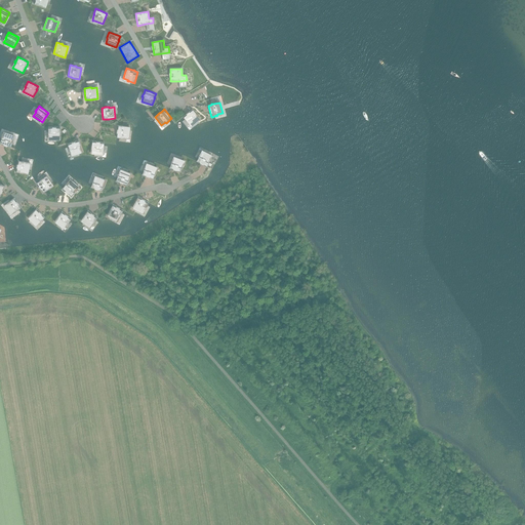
[(191,125),(193,124),(200,118),(196,114),(195,112),(192,109),(183,117),(185,119),(187,121),(187,122),(188,121),(191,125)]
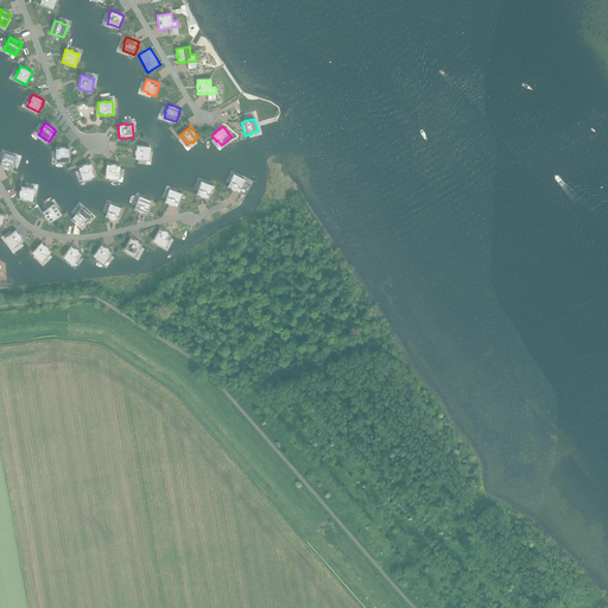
[(143,146),(140,146),(137,145),(134,159),(135,159),(138,159),(140,159),(140,160),(143,160),(143,159),(149,159),(149,157),(150,147),(143,146)]
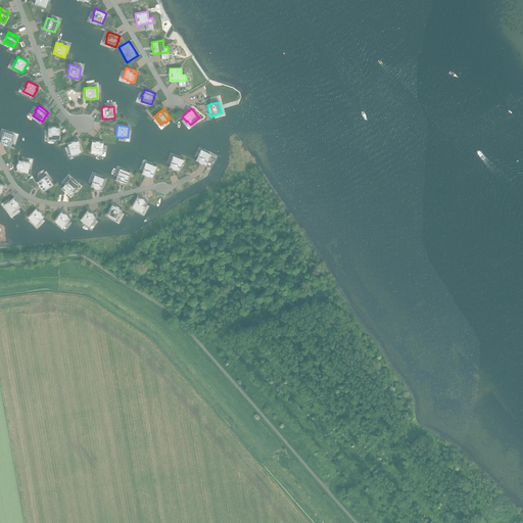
[(60,131),(60,127),(48,127),(48,130),(48,132),(49,132),(49,139),(56,139),(56,137),(59,137),(59,131),(60,131)]
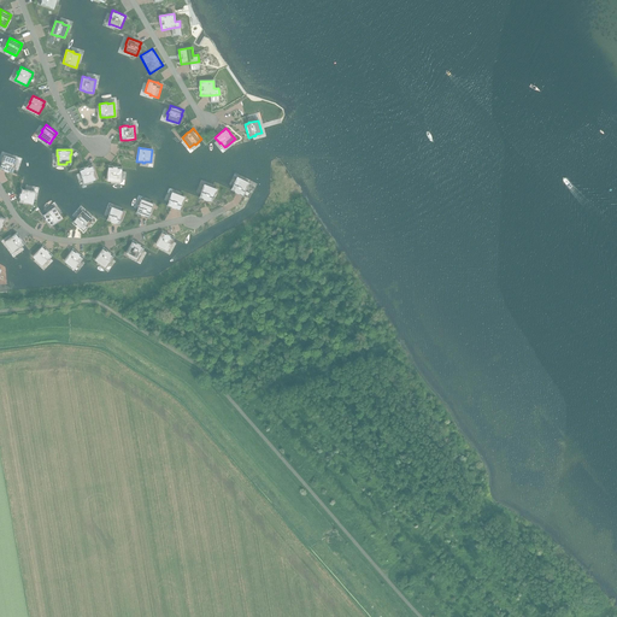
[(15,165),(16,160),(4,156),(1,163),(1,165),(0,166),(0,169),(12,174),(15,168),(16,166),(15,165)]
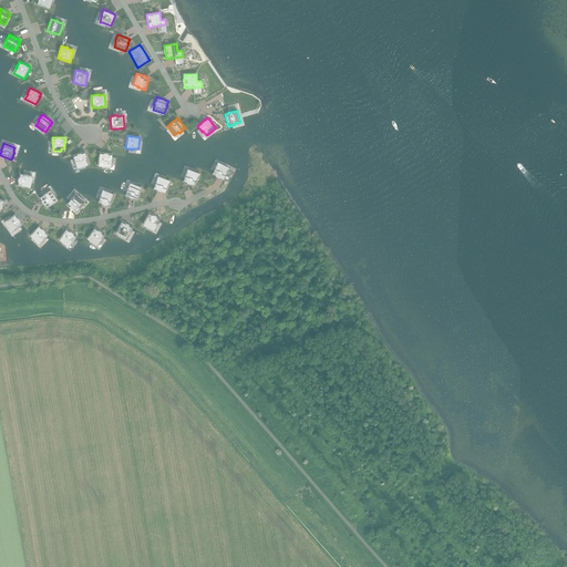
[(78,167),(80,166),(89,164),(86,157),(88,157),(86,155),(85,152),(73,155),(74,158),(74,161),(75,163),(76,162),(78,167)]
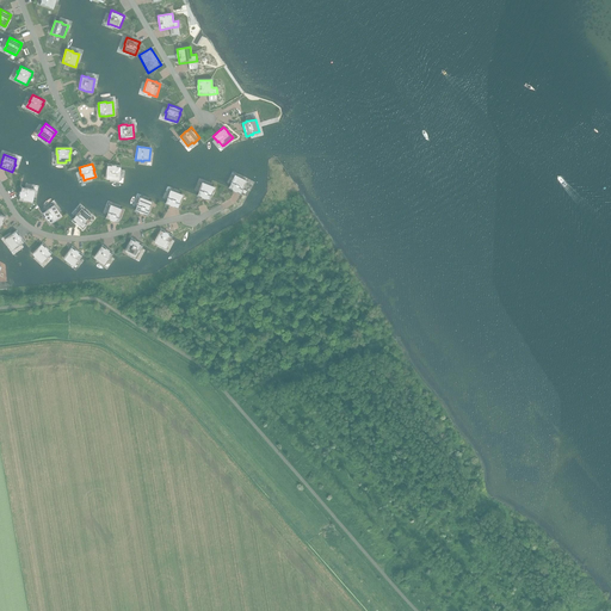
[(116,179),(118,179),(119,173),(121,173),(121,172),(121,168),(121,166),(107,164),(106,168),(106,171),(106,178),(116,179)]
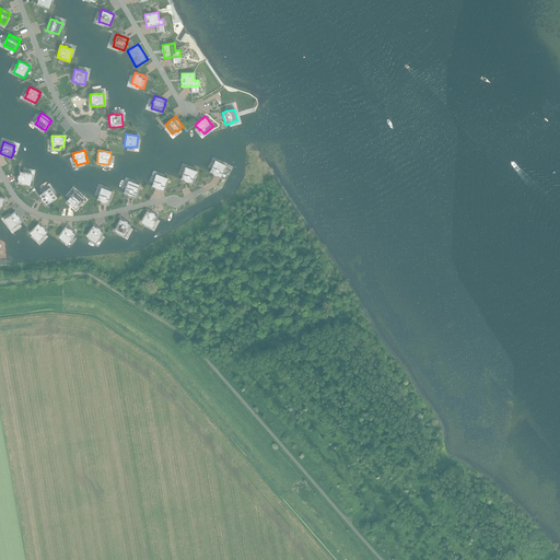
[(226,166),(216,162),(213,166),(212,165),(211,167),(211,168),(210,171),(209,172),(220,178),(222,174),(223,173),(226,166)]
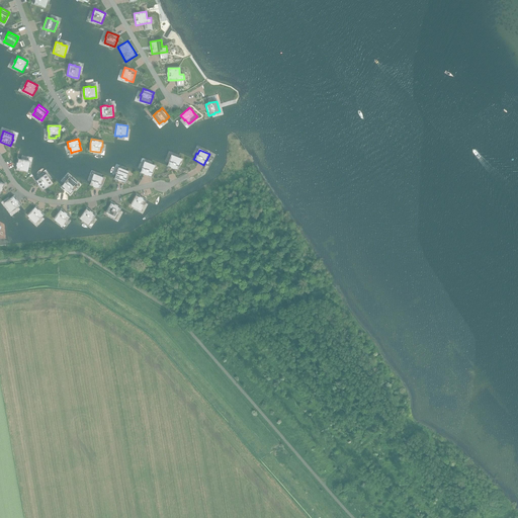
[(180,165),(182,160),(174,156),(172,156),(170,160),(169,160),(169,161),(168,163),(167,166),(178,170),(179,167),(180,165)]
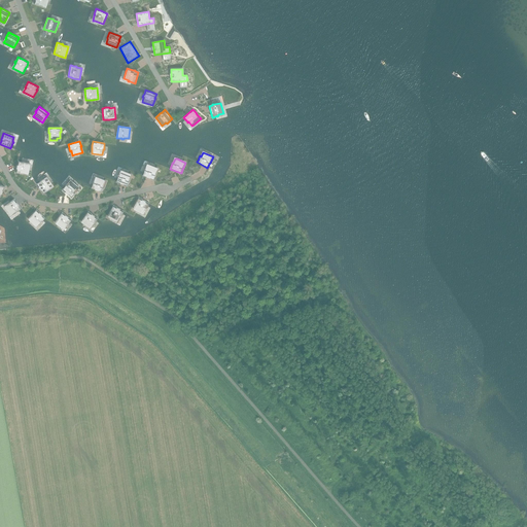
[(21,174),(22,174),(27,175),(29,166),(30,164),(25,163),(25,162),(23,162),(22,162),(19,161),(18,161),(15,173),(20,173),(21,174)]
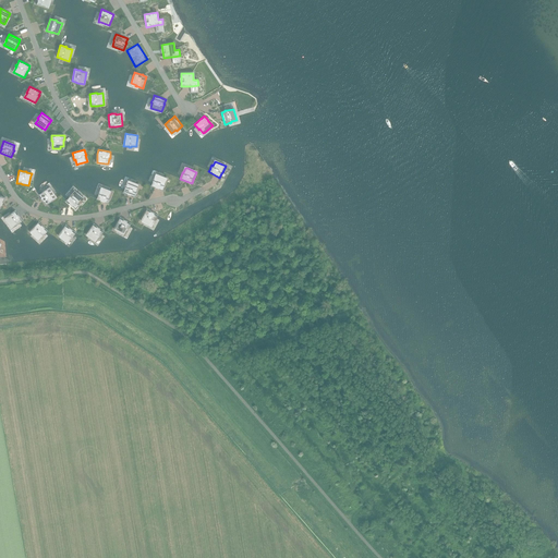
[(150,186),(162,191),(164,186),(165,186),(165,185),(167,179),(158,176),(156,174),(154,180),(154,179),(153,181),(152,182),(152,185),(150,186)]
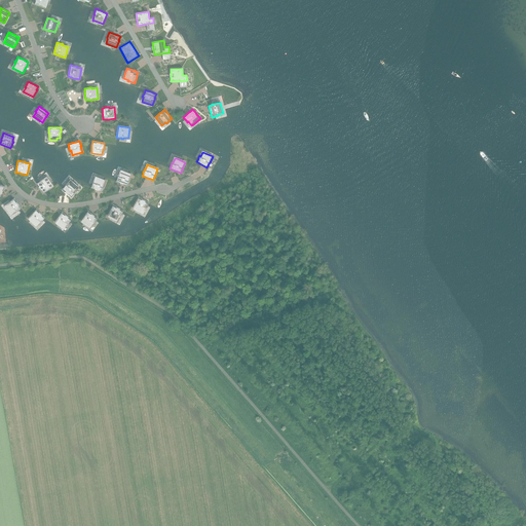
[(116,182),(126,186),(128,182),(129,181),(128,181),(132,175),(122,172),(121,171),(119,176),(118,175),(117,177),(117,178),(116,181),(116,182)]
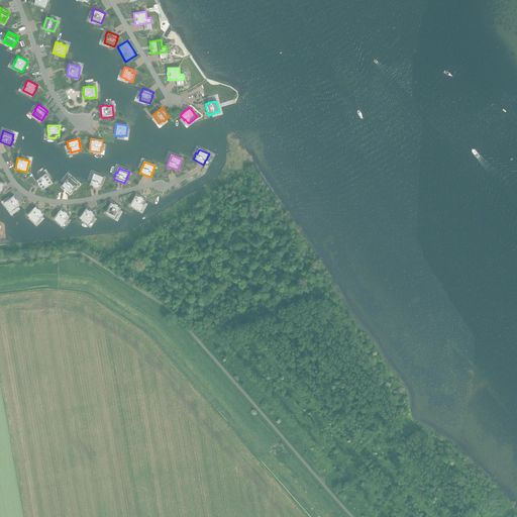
[(104,178),(94,174),(92,179),(91,179),(91,180),(91,181),(90,184),(89,185),(100,189),(101,186),(102,184),(104,178)]
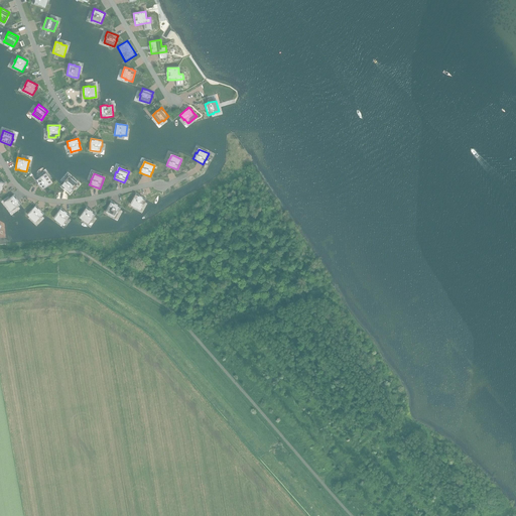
[(45,187),(47,186),(46,186),(51,182),(46,175),(45,174),(41,176),(39,177),(38,178),(36,179),(35,180),(42,189),(45,187)]
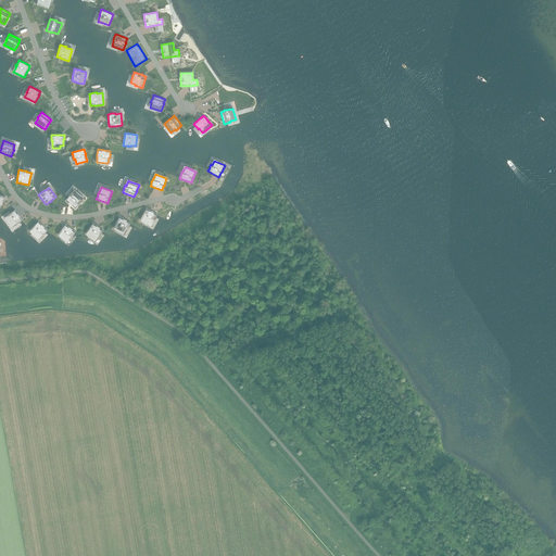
[(84,199),(75,191),(71,194),(70,196),(67,198),(65,200),(75,207),(78,205),(79,203),(84,199)]
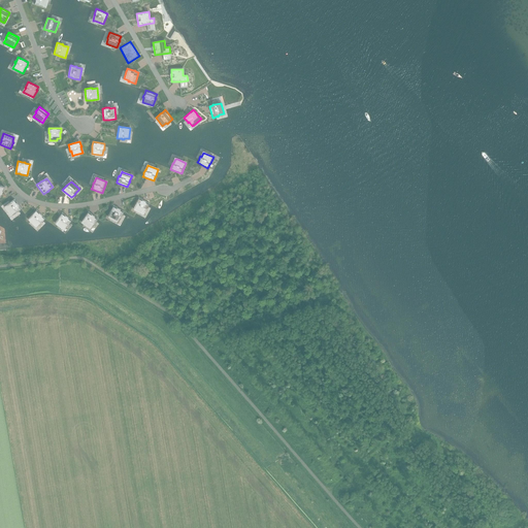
[(143,213),(145,209),(146,209),(147,208),(146,208),(147,206),(150,203),(139,198),(137,201),(136,203),(133,208),(143,213)]
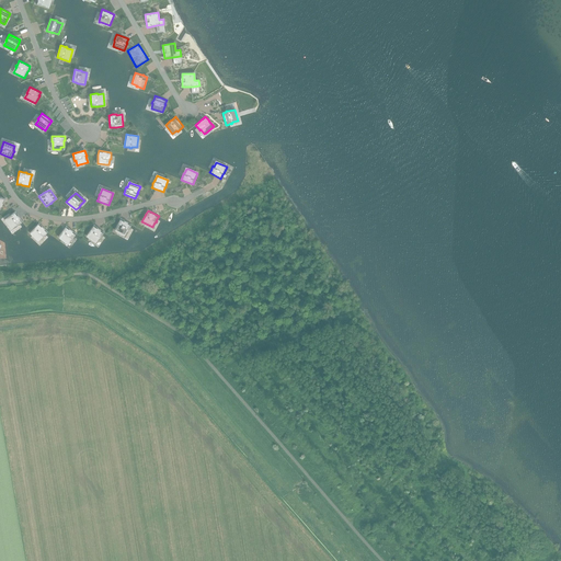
[(23,221),(15,212),(11,214),(12,215),(7,218),(9,220),(7,221),(12,229),(18,225),(23,221)]
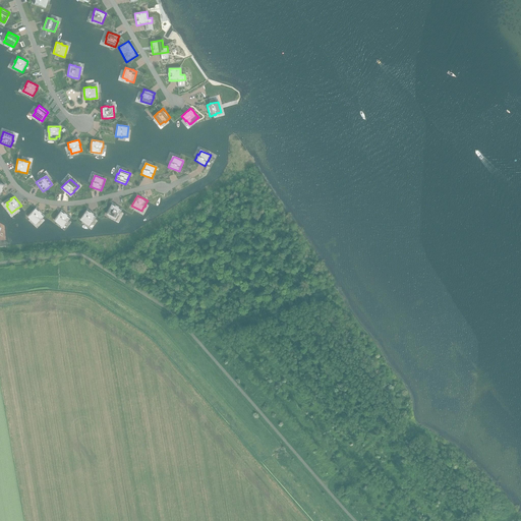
[(106,214),(116,219),(118,214),(119,215),(120,214),(120,213),(121,211),(122,209),(112,203),(110,207),(109,208),(106,214)]
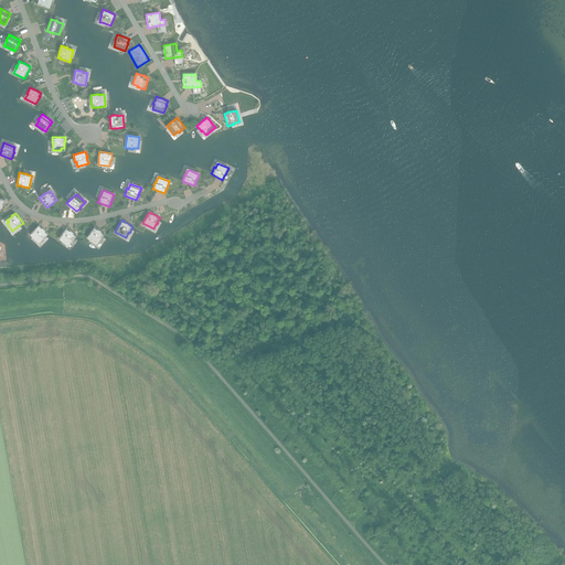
[(44,237),(49,234),(39,225),(36,227),(34,228),(35,230),(30,234),(38,241),(39,242),(42,238),(43,240),(44,237)]
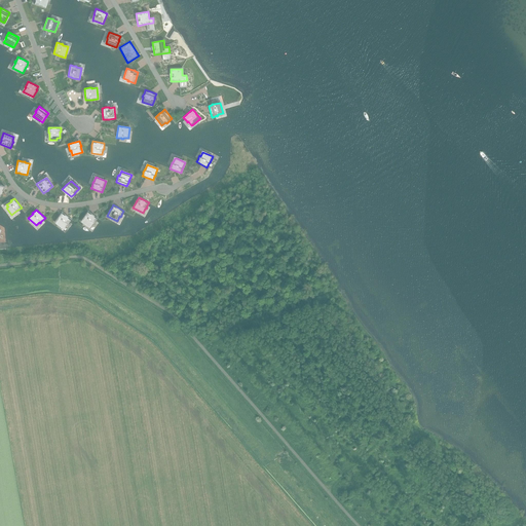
[(96,220),(98,218),(88,211),(86,214),(85,214),(84,216),(81,221),(90,227),(94,223),(94,224),(95,222),(96,220)]
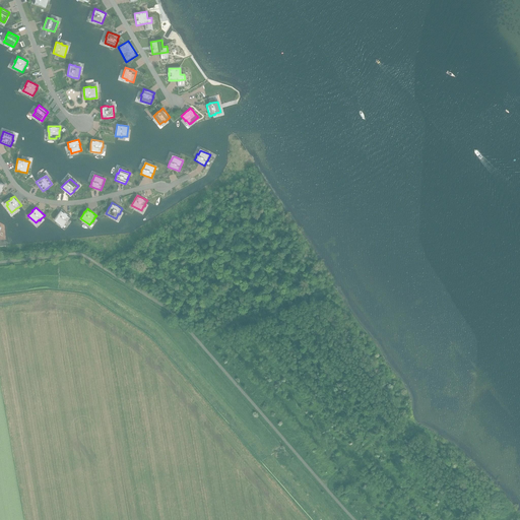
[(68,220),(67,220),(71,216),(61,209),(59,212),(58,214),(54,219),(61,224),(63,225),(66,221),(67,222),(68,220)]
